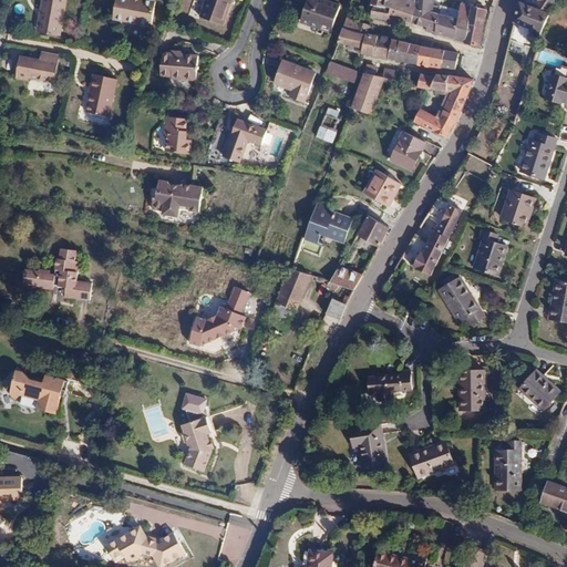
[(44,9),(40,32),(60,37),(66,0),(42,0),(41,8),(44,9)]
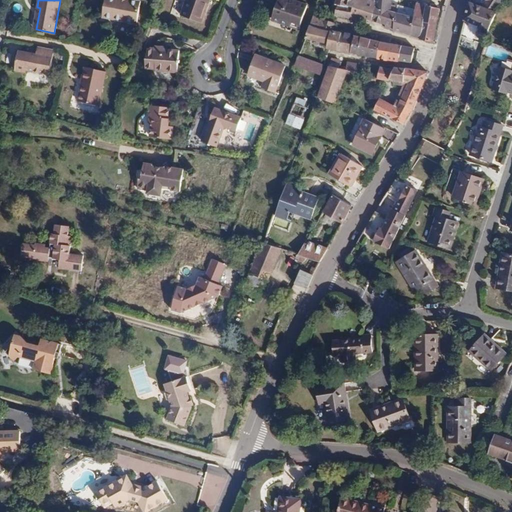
[(137,24),(141,1),(133,0),(105,0),(102,17),(137,24)]
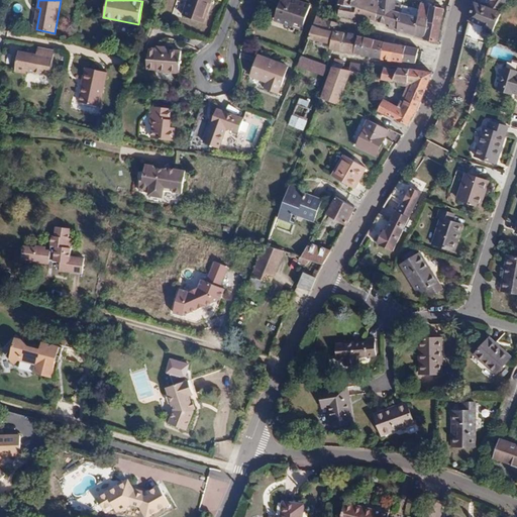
[(204,23),(212,0),(189,0),(184,16),(204,23)]
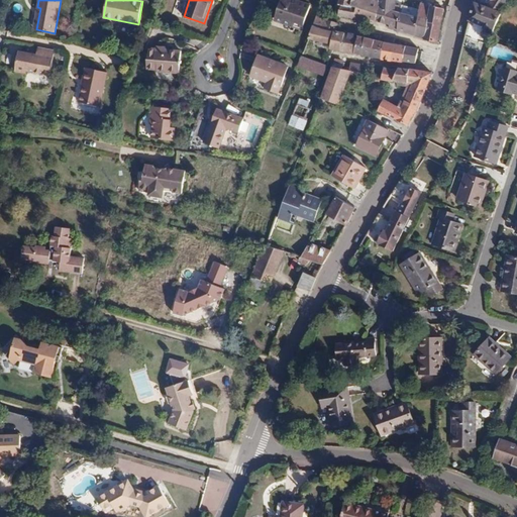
[(303,30),(311,6),(300,2),(299,4),(288,0),(282,0),(275,18),(292,24),(292,26),(303,30)]
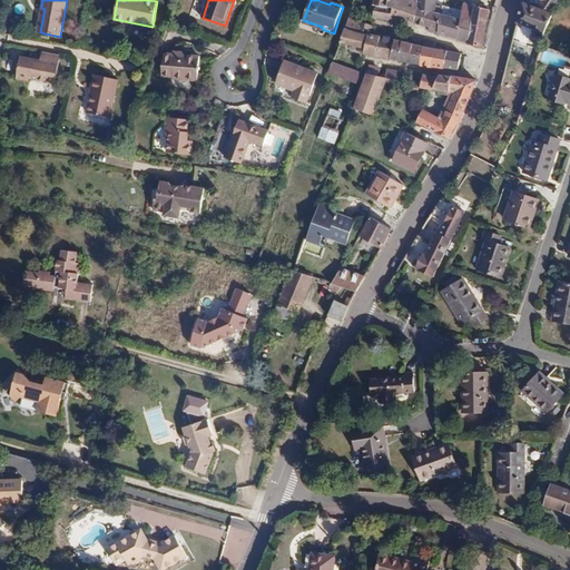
[(389,0),(387,8),(384,20),(402,22),(402,20),(414,23),(419,1),(414,0),(389,0)]
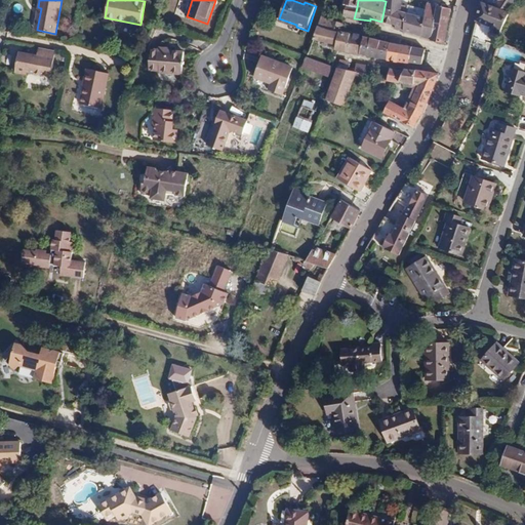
[(386,0),(386,1),(381,22),(396,26),(405,29),(409,13),(401,11),(402,7),(402,0),(386,0)]
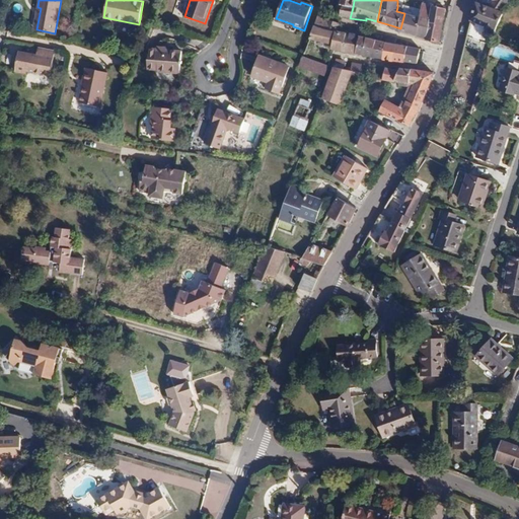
[(491,0),(488,6),(475,2),(470,21),(483,25),(498,29),(504,9),(507,3),(509,0),(491,0)]
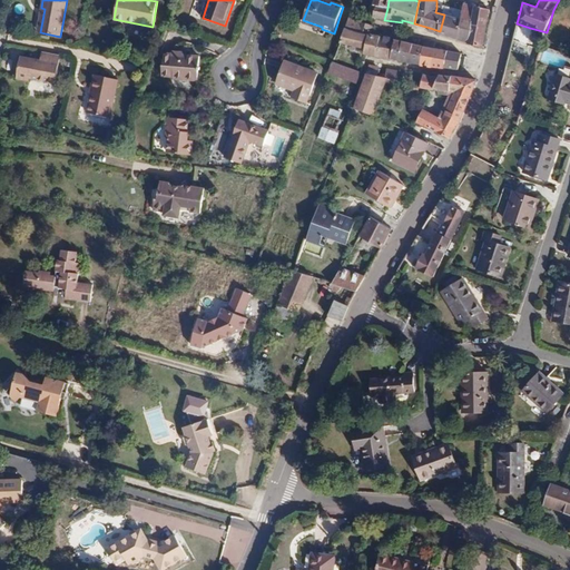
[(440,31),(439,35),(469,43),(475,7),(465,3),(463,13),(462,20),(444,15),(440,31)]
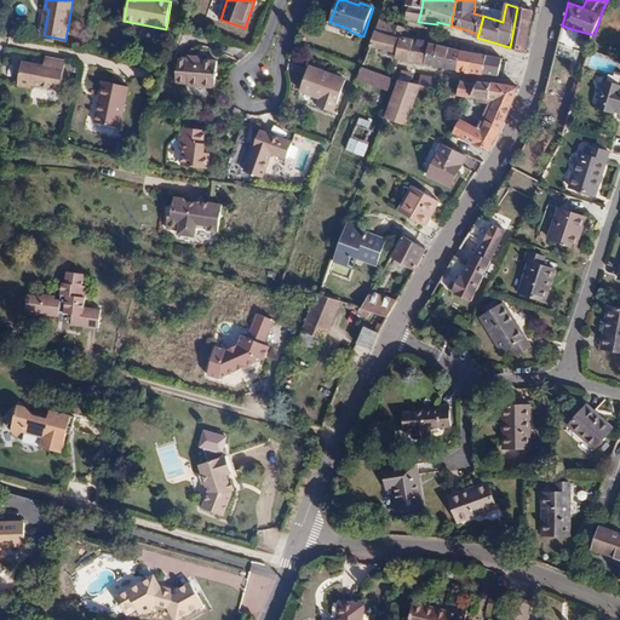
[(422,9),(407,6),(403,19),(409,21),(418,22),(422,9)]
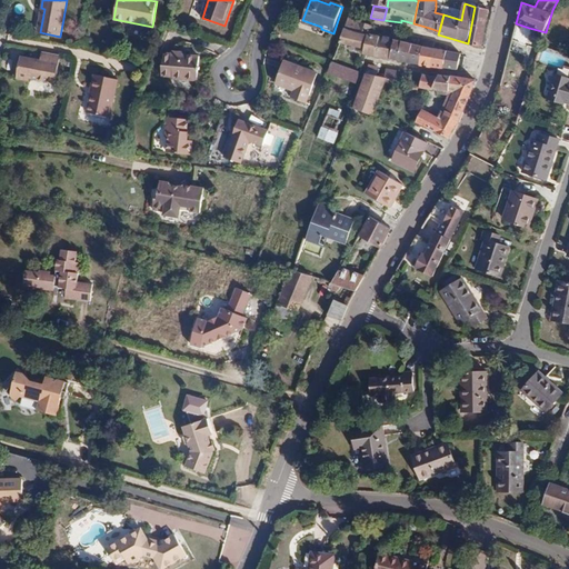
[(475,7),(468,43),(482,48),(489,10),(475,7)]
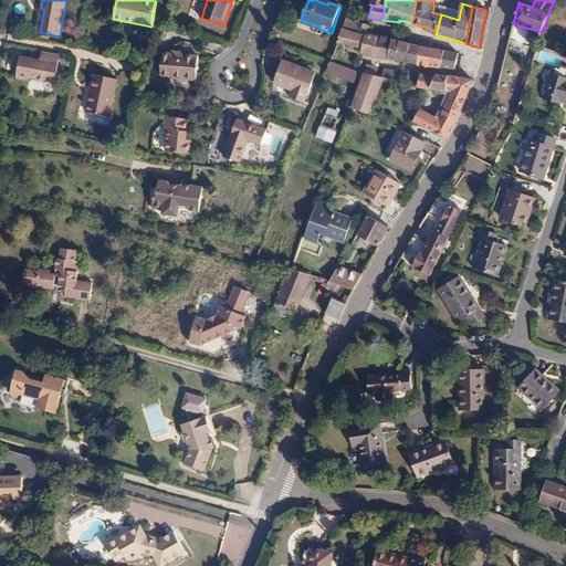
[(343,29),(368,34),(370,29),(370,27),(347,18),(343,29)]
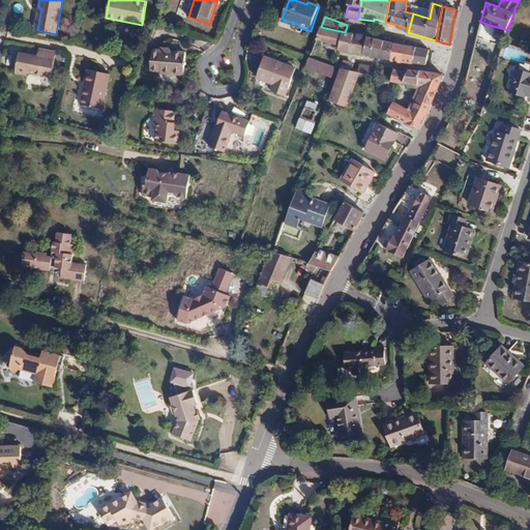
[(493,26),(480,22),(469,63),(481,67),(491,37),(489,36),(493,26)]
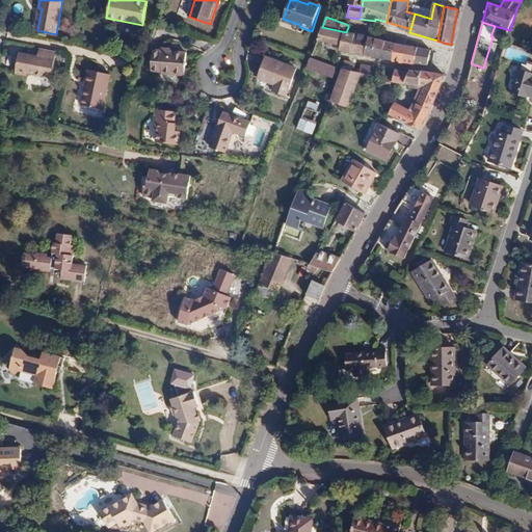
[(322,27),(317,41),(342,46),(346,32),(322,27)]
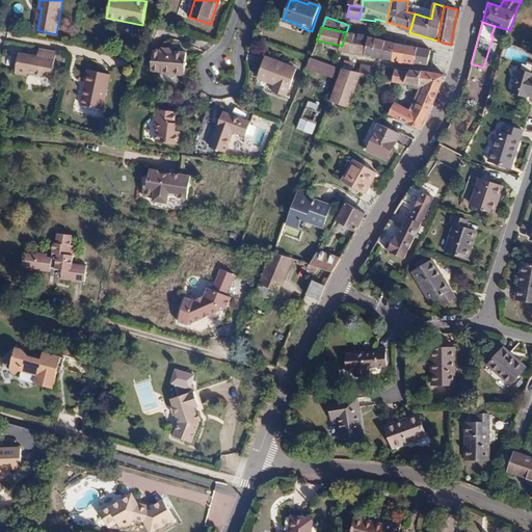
[(342,46),(341,51),(351,53),(355,35),(346,32),(342,46)]
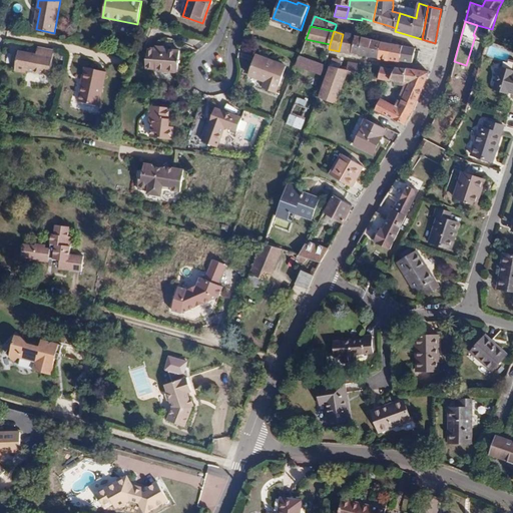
[(339,51),(379,59),(382,42),(370,39),(343,33),(343,34),(339,51)]
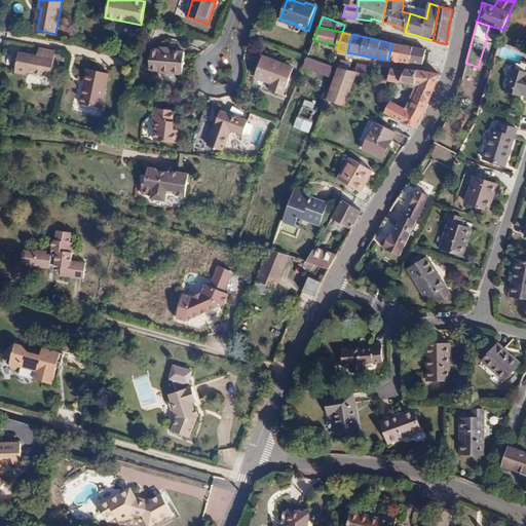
[(391,43),(388,61),(423,66),(426,50),(401,44),(391,43)]
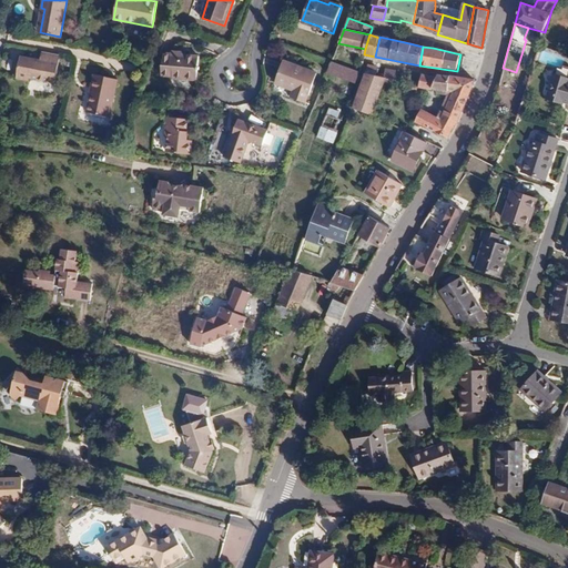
[(61,56),(41,52),(40,60),(21,57),(16,79),(28,81),(29,78),(54,83),(61,56)]
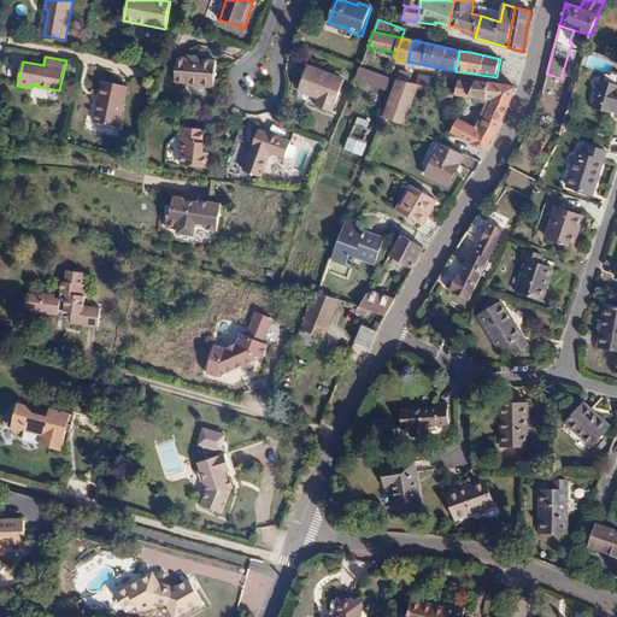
[(215,88),(217,62),(198,60),(198,58),(186,57),(186,59),(177,58),(175,82),(188,83),(188,84),(215,88)]
